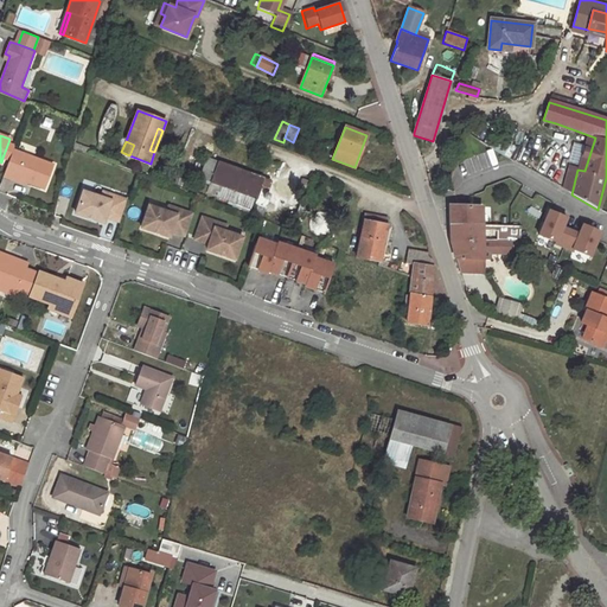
[(12,151),(14,145),(8,142),(2,158),(8,160),(12,151)]
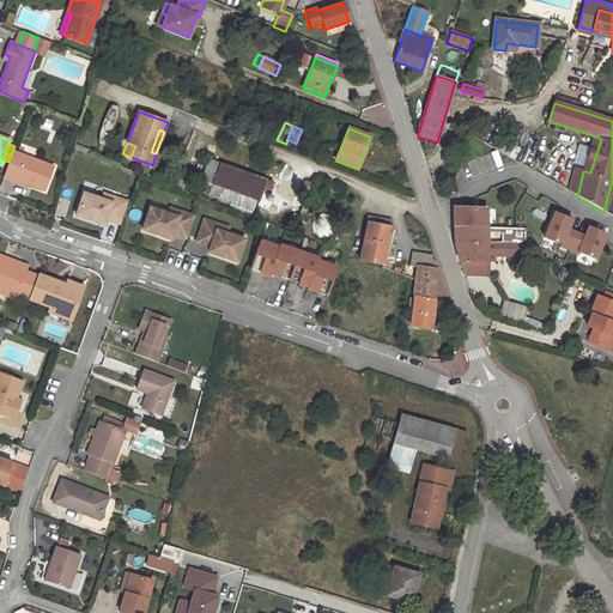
[(92,151),(74,144),(73,150),(90,156),(92,151)]
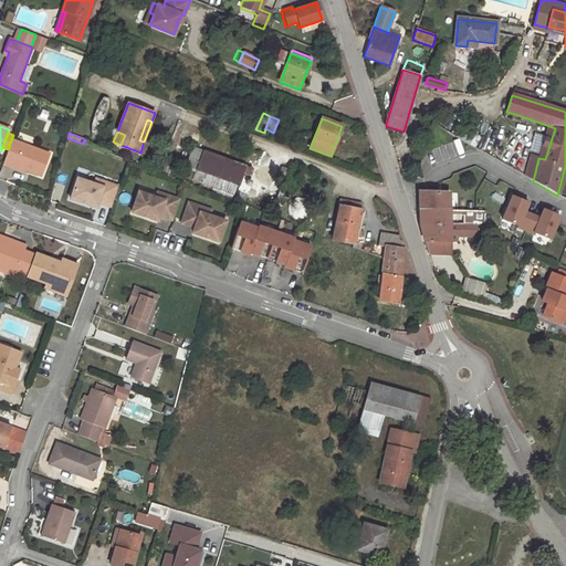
[(49,155),(11,140),(8,149),(2,165),(10,168),(11,165),(25,170),(40,176),(49,155)]
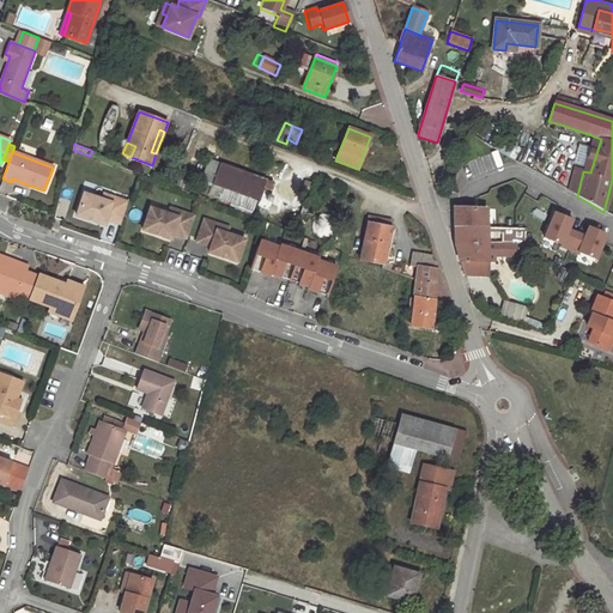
[(212,184),(258,201),(259,202),(267,181),(220,164),(212,184)]
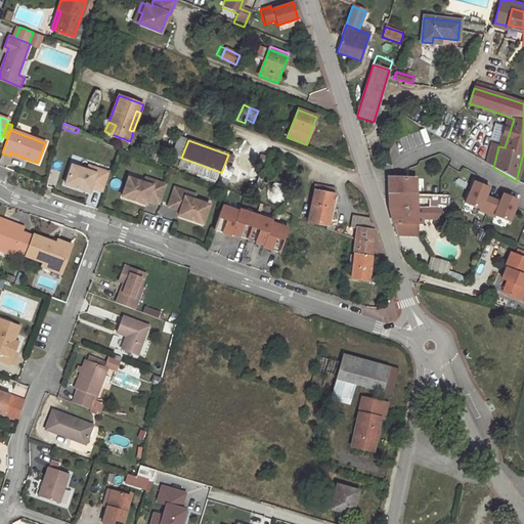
[(498,146),(491,144),(486,164),(493,168),(498,146)]
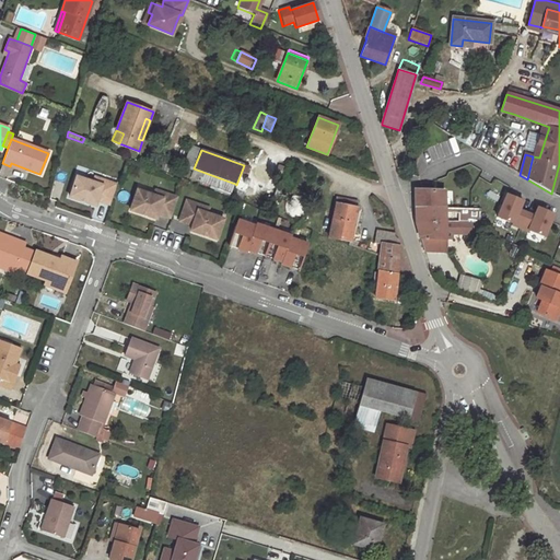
[(231,193),(235,184),(194,168),(190,178),(231,193)]
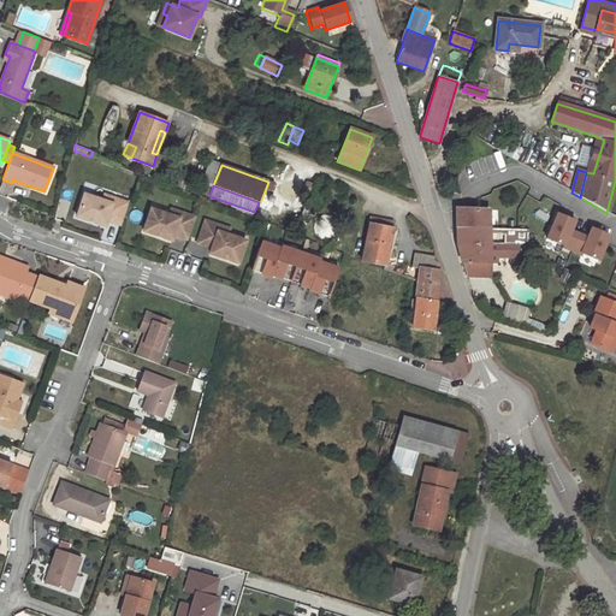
[(120,225),(129,202),(113,197),(112,203),(102,200),(83,194),(76,215),(105,225),(107,220),(120,225)]
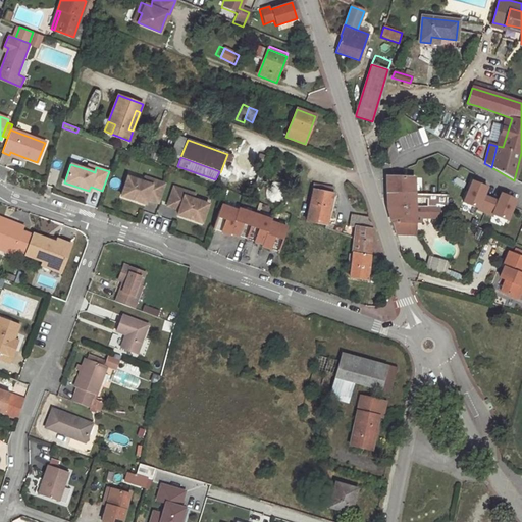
[(229,173),(224,172),(220,184),(225,186),(229,173)]
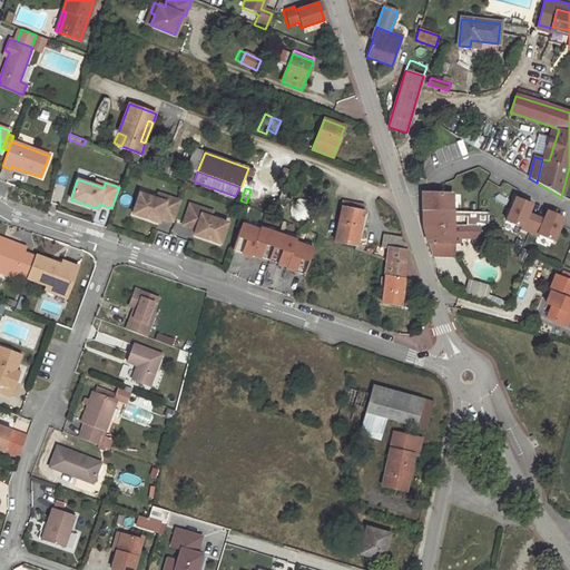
[(174,222),(182,200),(167,196),(166,202),(157,198),(139,193),(133,214),(159,223),(160,217),(174,222)]
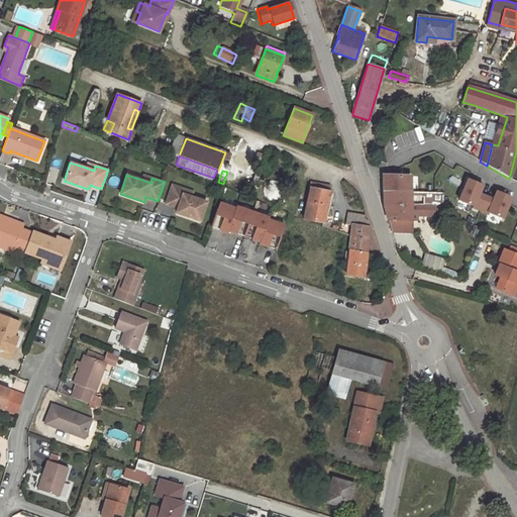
[(383,176),(383,192),(410,193),(410,177),(383,176)]
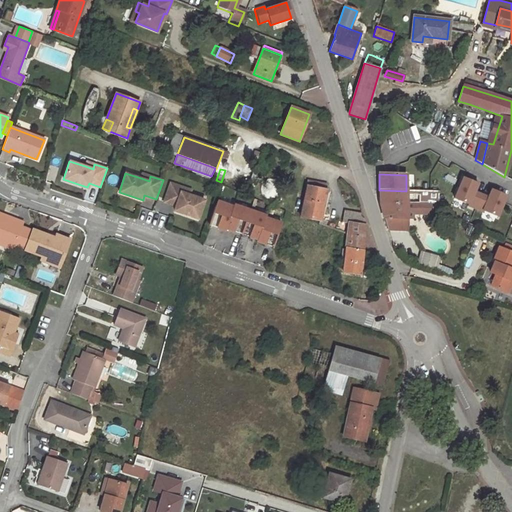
[(478,184),(463,178),(454,199),(468,205),(467,206),(482,212),(483,211),(497,217),(506,196),(491,190),(488,198),(474,192),(478,184)]
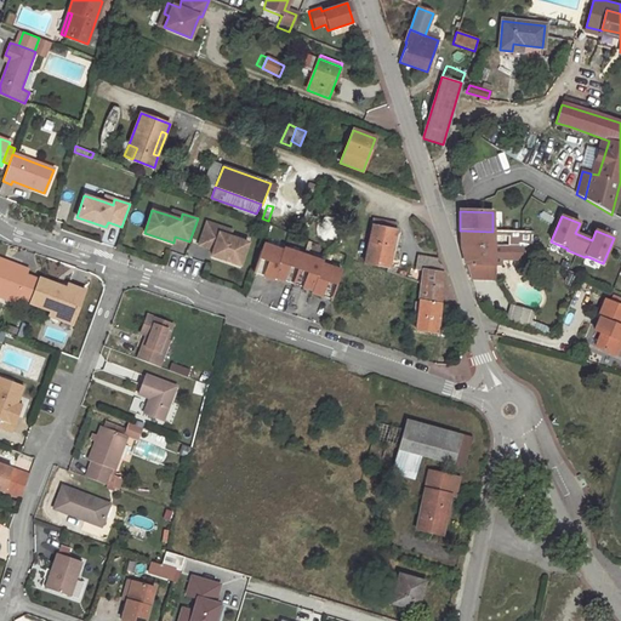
[(222,227),(208,222),(199,245),(214,250),(212,255),(240,265),(249,243),(229,237),(220,233),(222,227)]
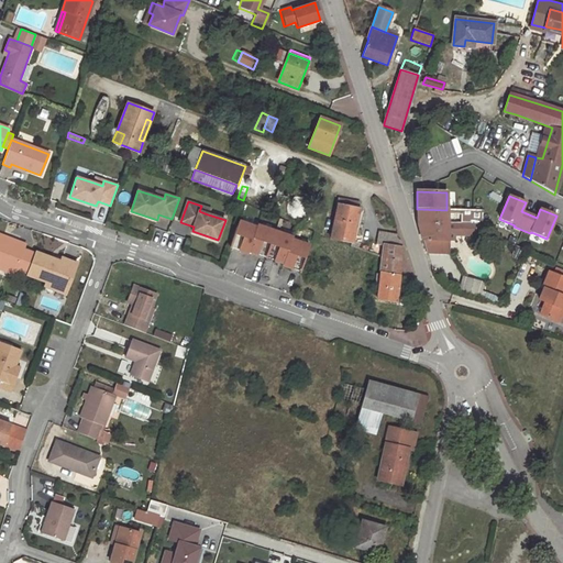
[(338,205),(331,239),(353,243),(360,209),(338,205)]
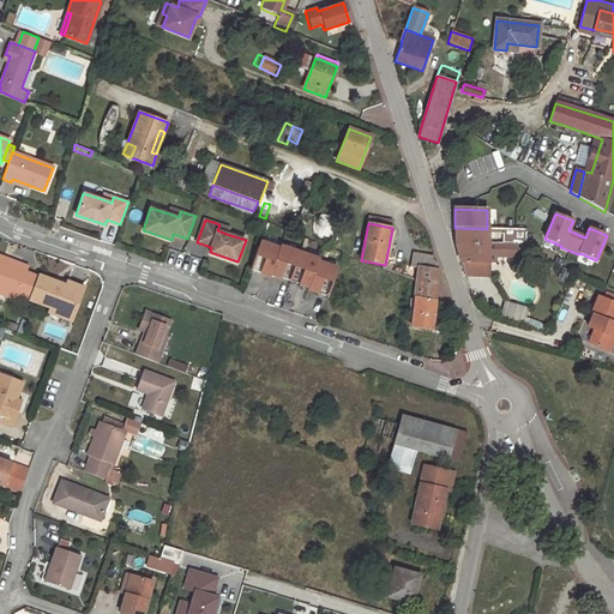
[(487,229),(455,228),(456,241),(465,276),(488,277),(488,264),(487,229)]
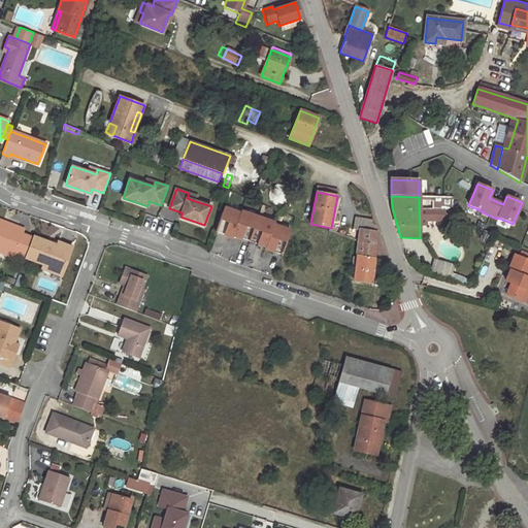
[(452,198),(419,197),(420,227),(427,227),(427,221),(444,221),(451,222),(452,198)]
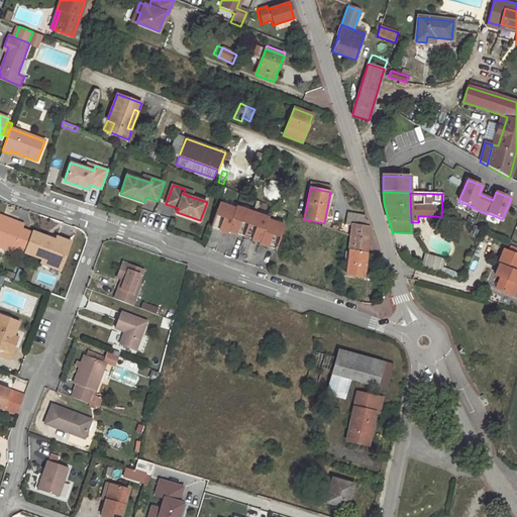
[(281,237),(285,225),(269,220),(270,218),(236,207),(235,208),(219,203),(215,215),(223,218),(219,229),(228,232),(228,230),(236,233),(240,221),(248,224),(256,227),(252,239),(261,241),(260,243),(268,246),(273,234),(281,237)]
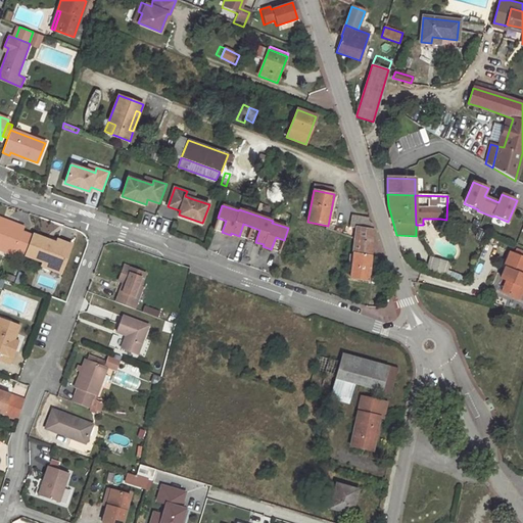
[(0,224),(7,227),(9,222),(0,218),(0,224)]
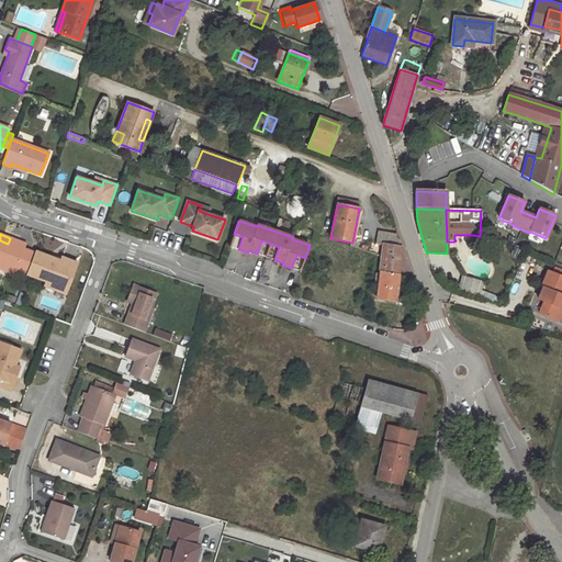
[(243,237),(234,234),(229,247),(238,249),(243,237)]
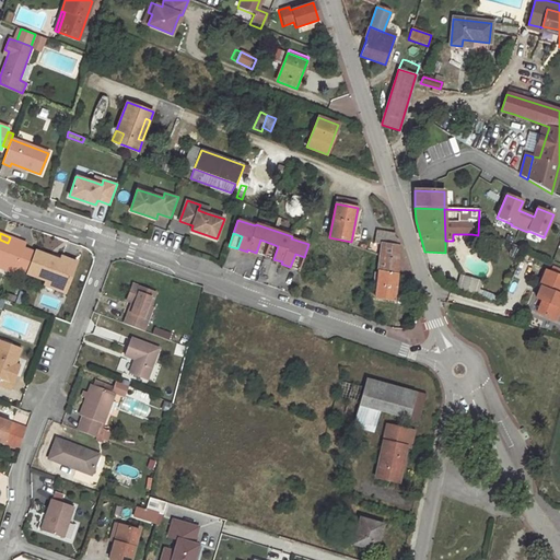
[(399,243),(398,240),(378,236),(377,244),(382,244),(399,247),(399,243)]
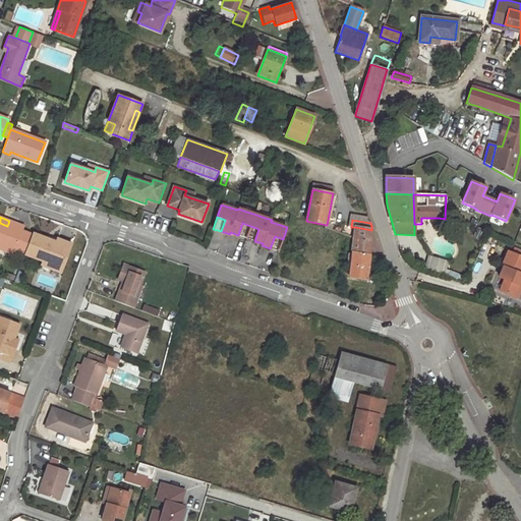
[(24,254),(32,236),(21,232),(22,227),(9,221),(7,226),(0,223),(0,248),(12,253),(14,249),(24,254)]
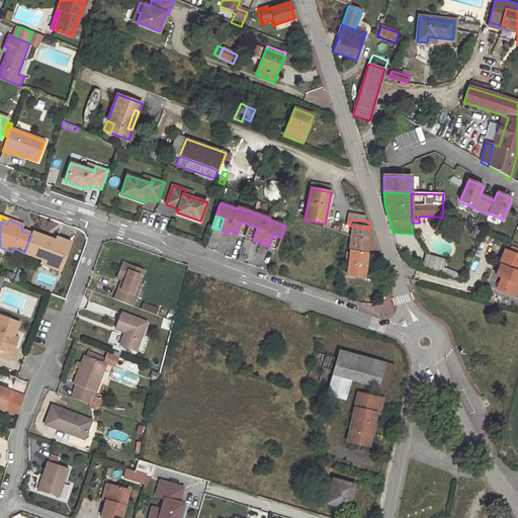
[(237,234),(245,237),(249,225),(241,222),(237,234)]
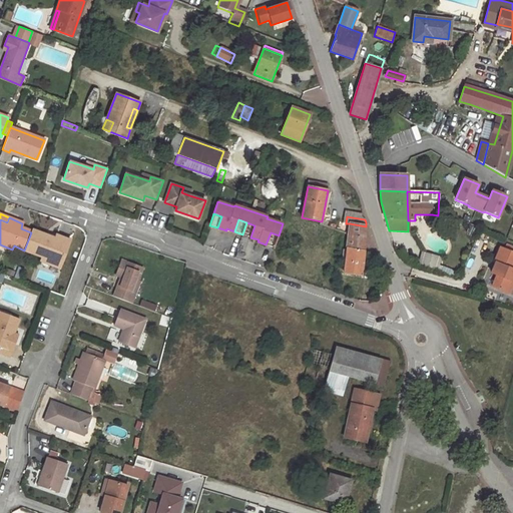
[(246,222),(242,234),(250,237),(254,225),(246,222)]
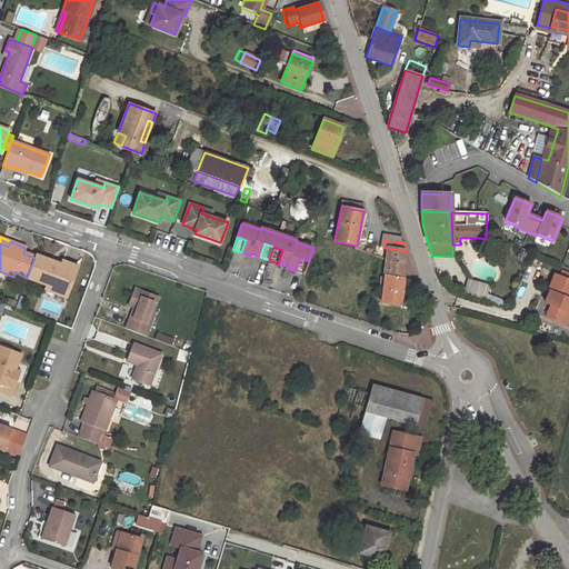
[(402,278),(406,251),(388,248),(387,261),(386,268),(385,276),(402,278)]
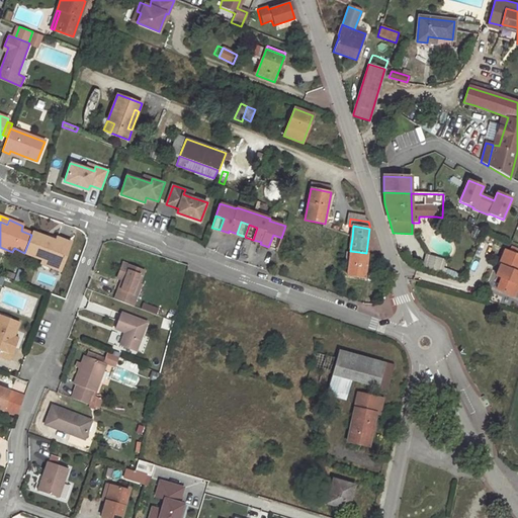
[(55,241),(32,232),(31,235),(24,253),(42,260),(62,267),(70,246),(55,241)]
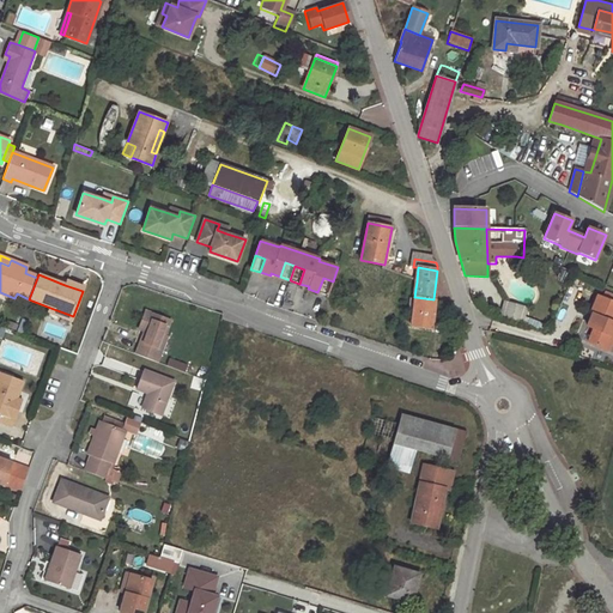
[(323,278),(317,292),(328,296),(333,281),(323,278)]
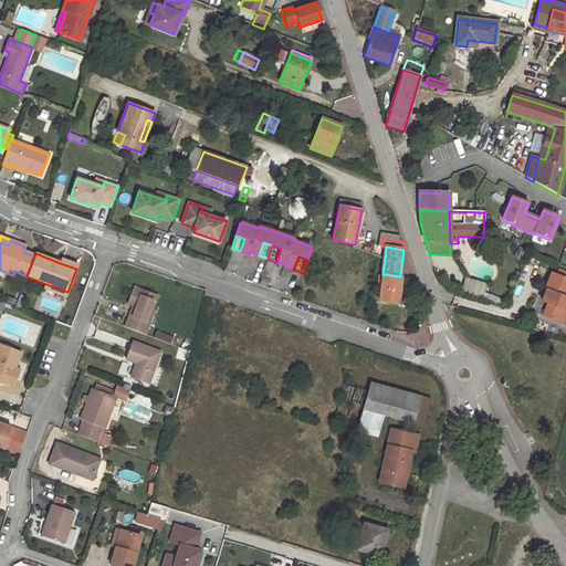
[(62,259),(60,263),(76,269),(77,265),(62,259)]
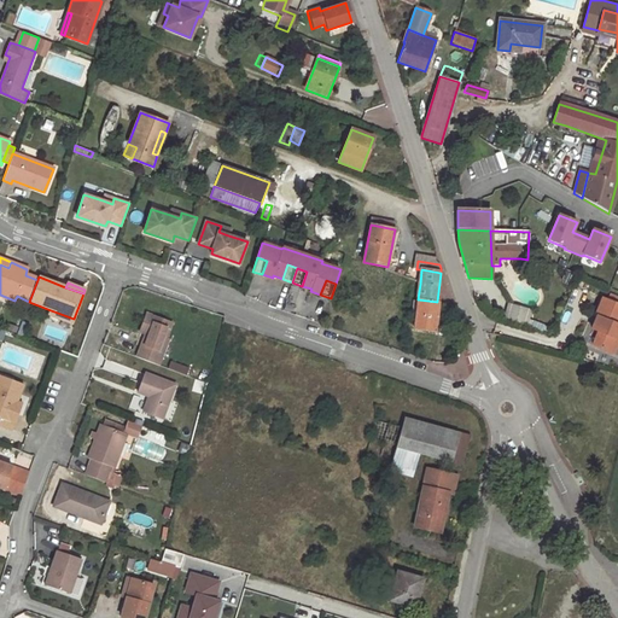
[(607,301),(617,305),(617,298),(610,296),(607,301)]
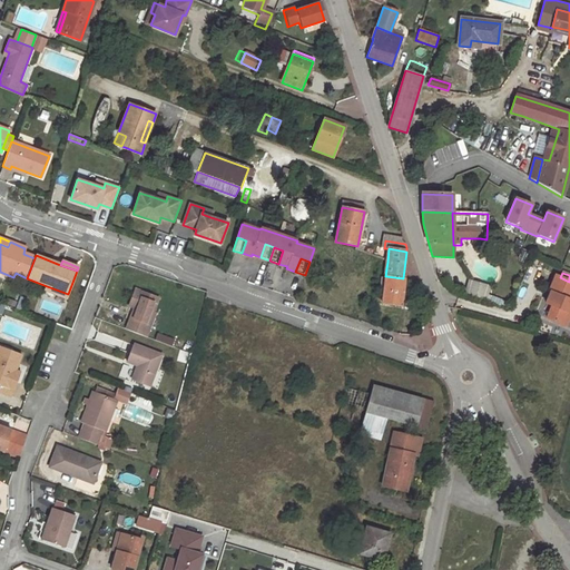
[(401,305),(403,278),(385,276),(382,303),(401,305)]
